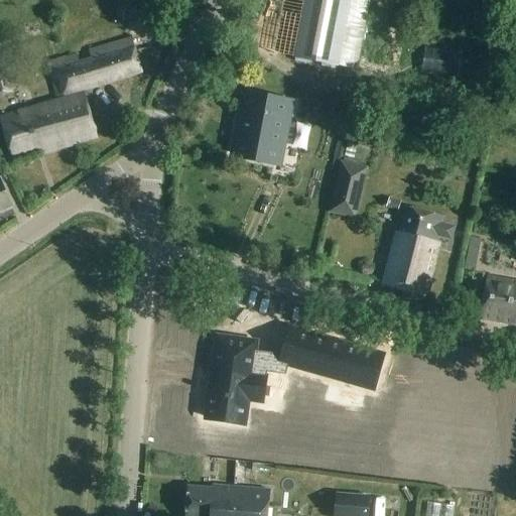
[(143,0),(113,0),(118,22),(147,17),(143,0)]
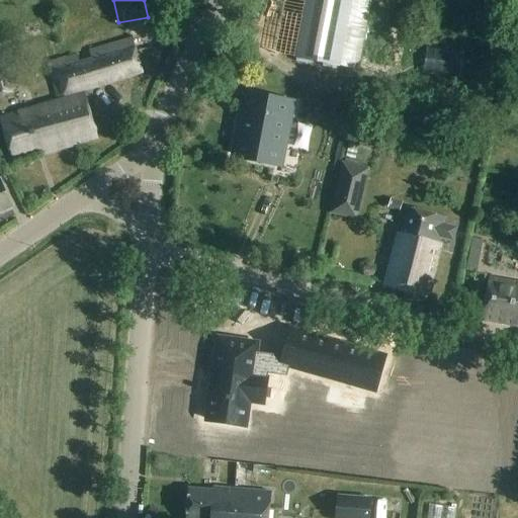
[(359,70),(369,0),(306,0),(297,61),(359,70)]
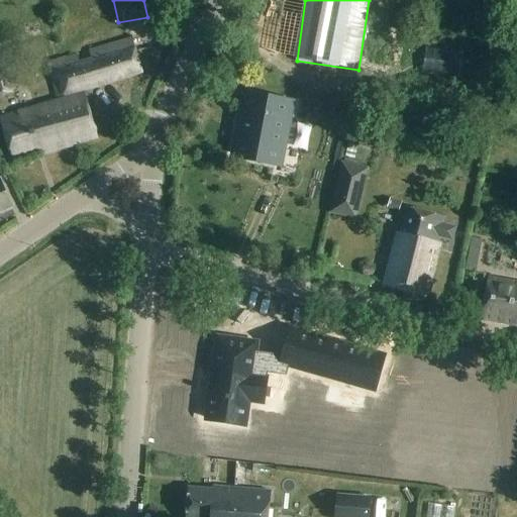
[(82,16),(84,24),(108,19),(107,11),(82,16)]
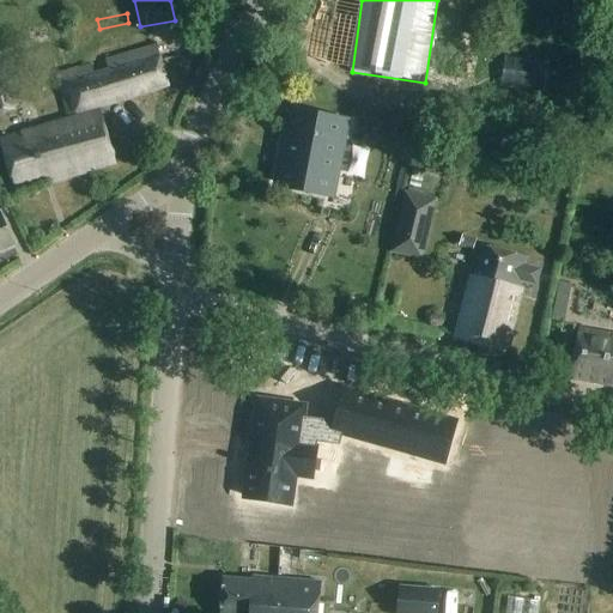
[(169,87),(156,44),(104,60),(109,72),(80,80),(77,68),(56,74),(68,117),(169,87)]
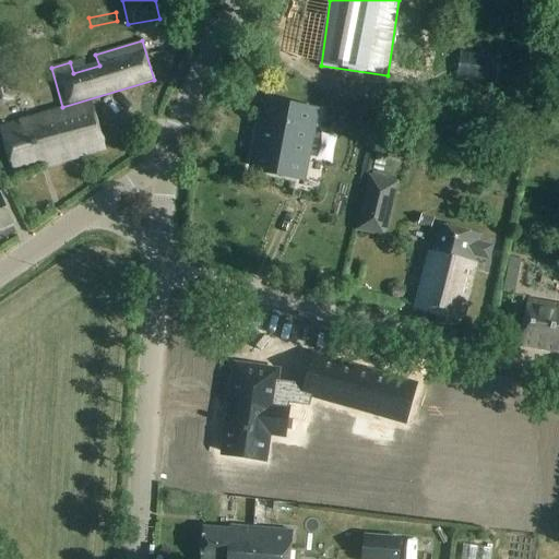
[(0,105),(15,100),(0,54),(0,105)]
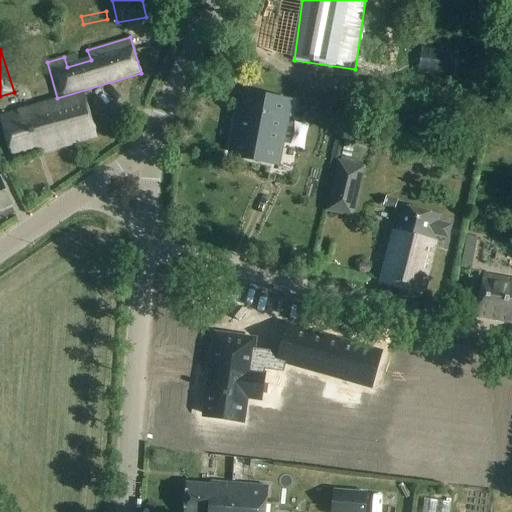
[(95,139),(82,98),(33,113),(30,104),(15,108),(17,113),(1,118),(13,156),(41,147),(43,154),(95,139)]
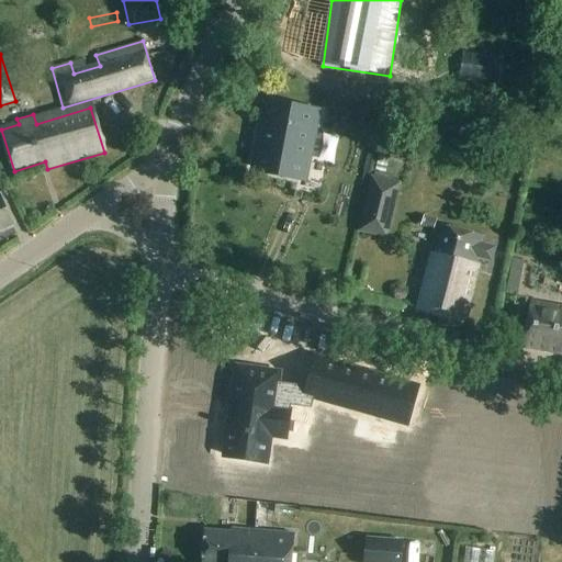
[(265,136),(261,153),(266,154),(261,173),(300,181),(303,164),(308,165),(314,143),(307,142),(311,125),(272,117),(270,127),(269,137),(265,136)]
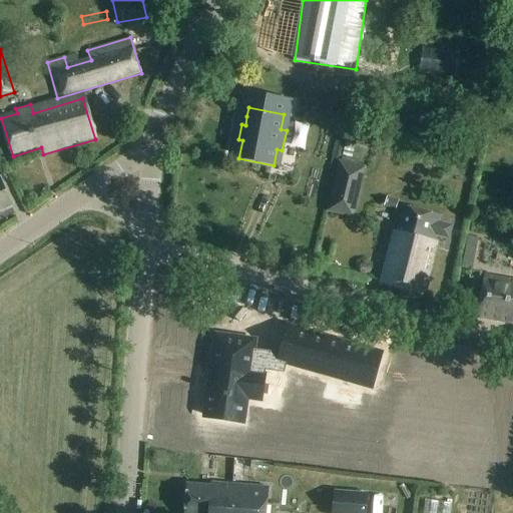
[(337,167),(325,219),(351,225),(363,173),(360,173),(361,168),(341,163),(340,168),(337,167)]
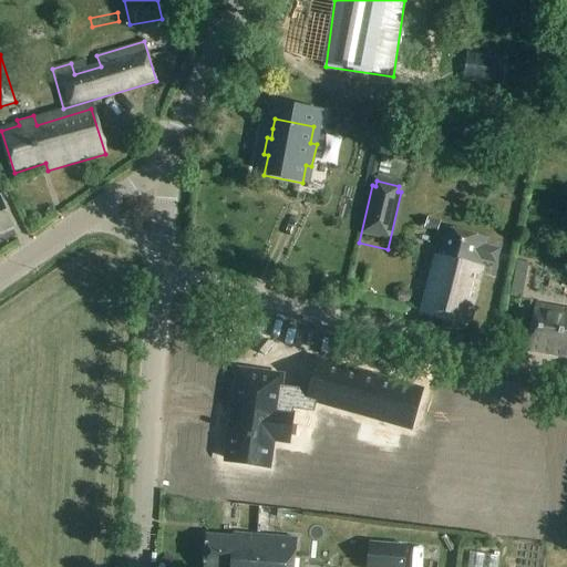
[(0,233),(9,229),(0,205),(0,233)]
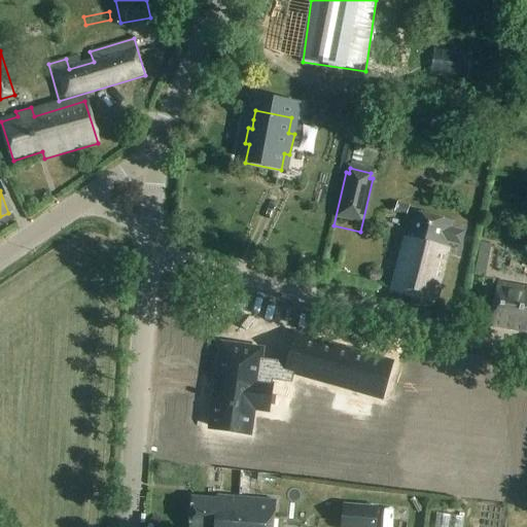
[(407,216),(410,208),(397,205),(394,213),(407,216)]
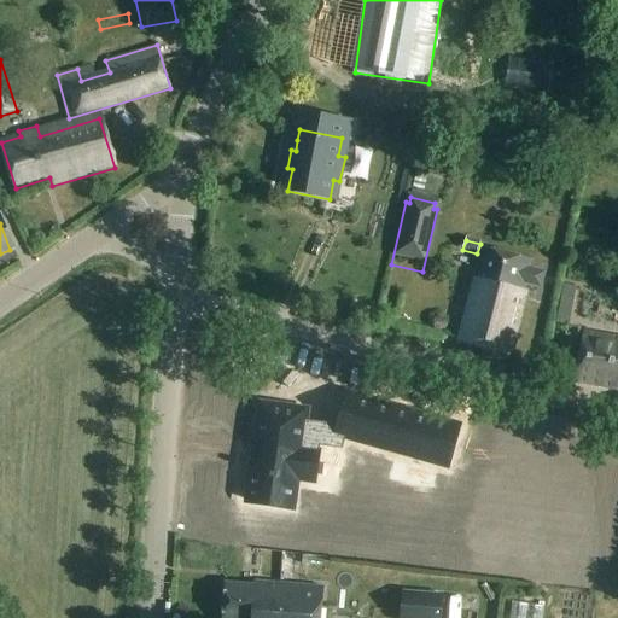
[(540,284),(542,277),(540,272),(529,268),(531,260),(488,248),(479,278),(472,275),(454,339),(509,356),(528,292),(523,291),(525,284),(535,286),(540,284)]
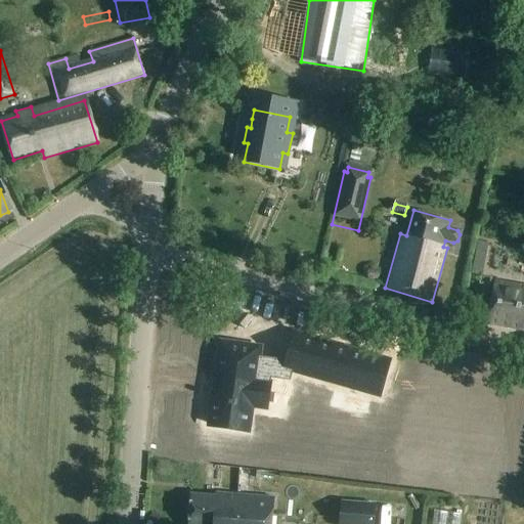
[(523,332),(523,288),(490,282),(479,323),(504,329),(506,320),(519,322),(517,331),(523,332)]
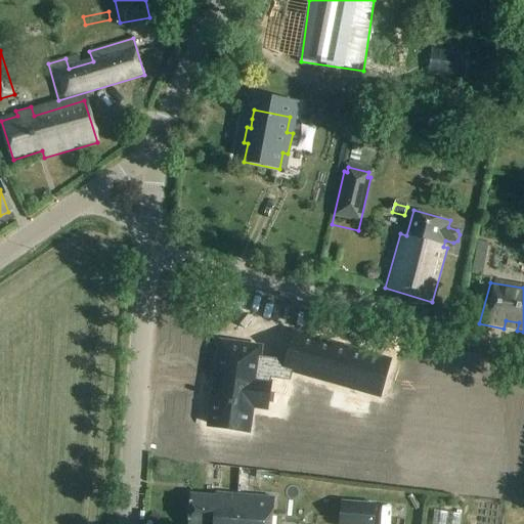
[(218,348),(206,429),(242,433),(247,404),(265,407),(270,375),(280,377),(282,368),(377,394),(387,359),(322,342),(292,333),(284,362),(284,364),(254,359),(254,353),(218,348)]
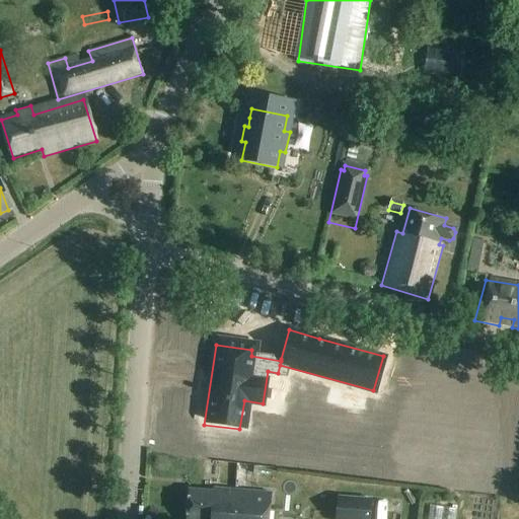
[(266,518),(269,494),(211,489),(211,493),(188,491),(184,518),(266,518)]
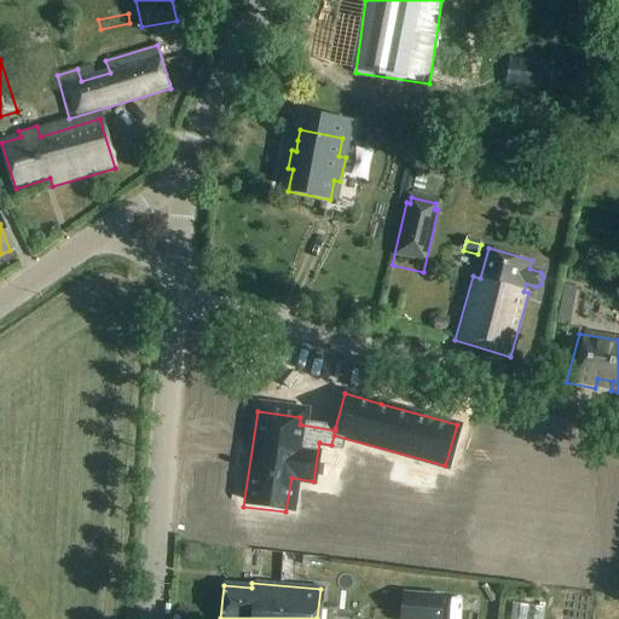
[(401,594),(399,618),(437,618),(438,596),(401,594)]
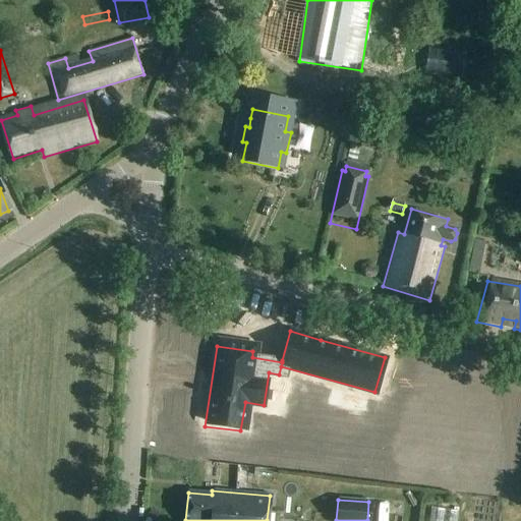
[(281,520),(284,509),(274,507),(270,520),(281,520)]
